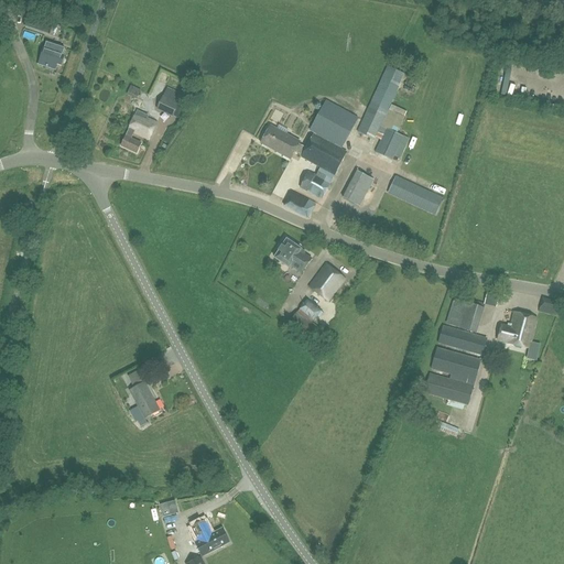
[(29,14),(29,15),(25,25),(45,32),(49,21),(29,14)]
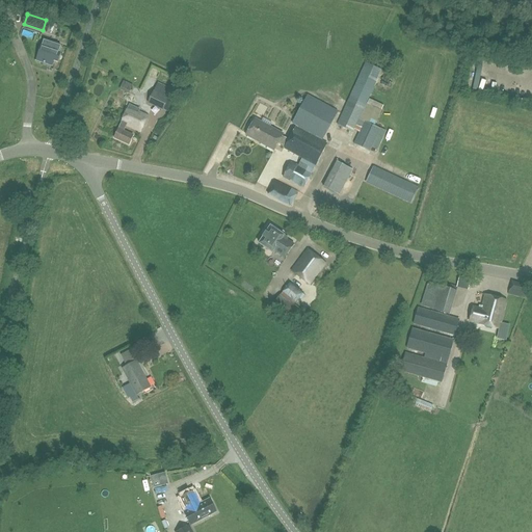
[(60,53),(58,52),(61,46),(44,40),(42,46),(36,60),(52,65),(53,60),(58,62),(60,53)]
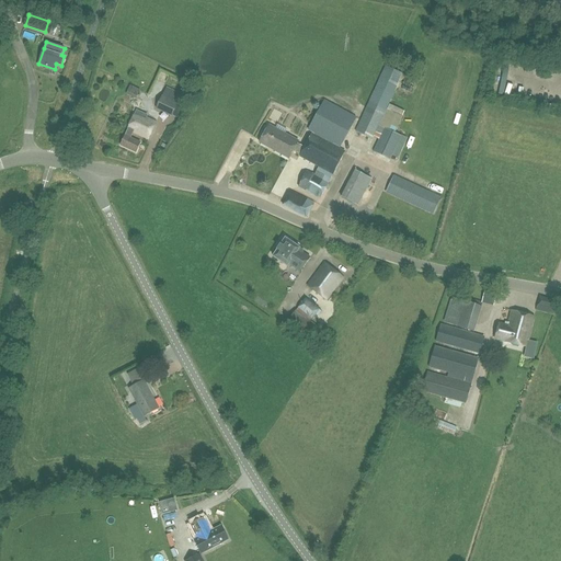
[(403,73),(385,66),(355,132),(374,140),(375,136),(379,138),(374,152),(390,160),(401,136),(379,125),(403,73)]
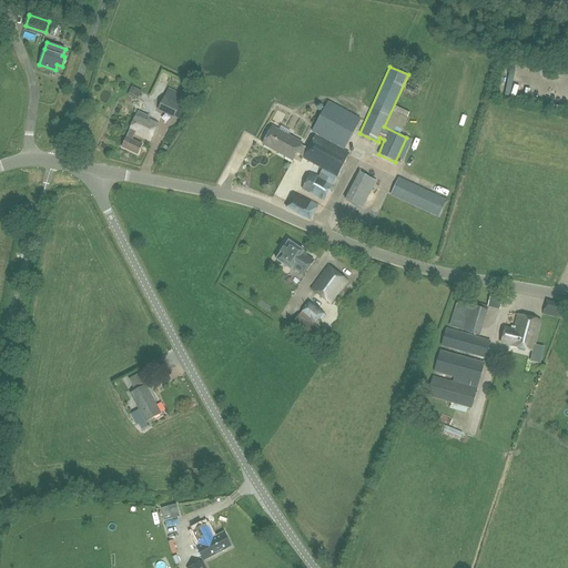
[(128,95),(138,100),(142,91),(132,85),(128,95)]
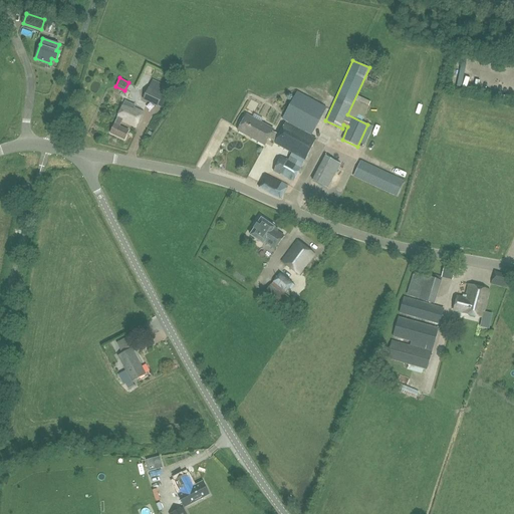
[(153,79),(143,99),(164,109),(170,97),(164,94),(164,93),(167,86),(153,79)]
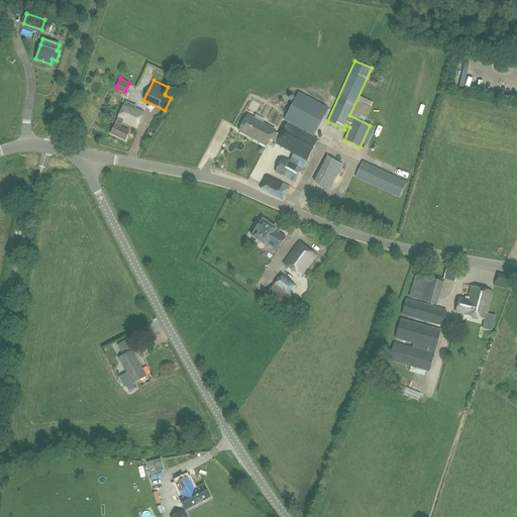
[(294,153),(289,163),(283,159),(276,172),(294,183),(318,140),(312,137),(328,108),(299,92),(284,121),(288,123),(281,135),(274,131),(275,130),(263,123),(265,120),(257,115),(255,119),(248,115),(239,131),(266,145),(270,138),(278,142),(277,144),(294,153)]
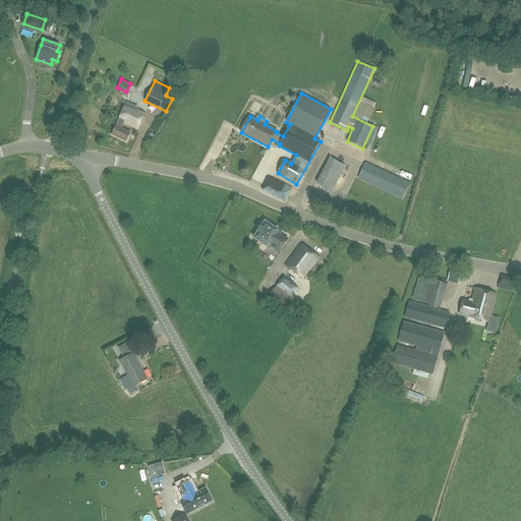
[(258,94),(254,100),(263,105),(267,99),(258,94)]
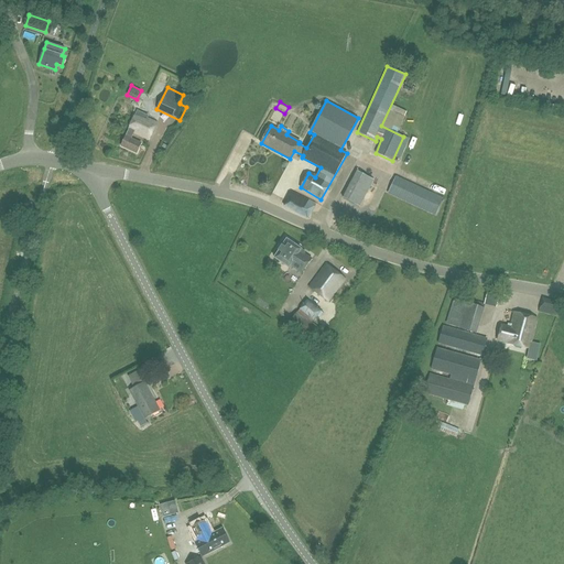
[(121,145),(137,153),(141,143),(131,139),(134,133),(149,140),(155,125),(147,120),(148,116),(138,111),(121,145)]
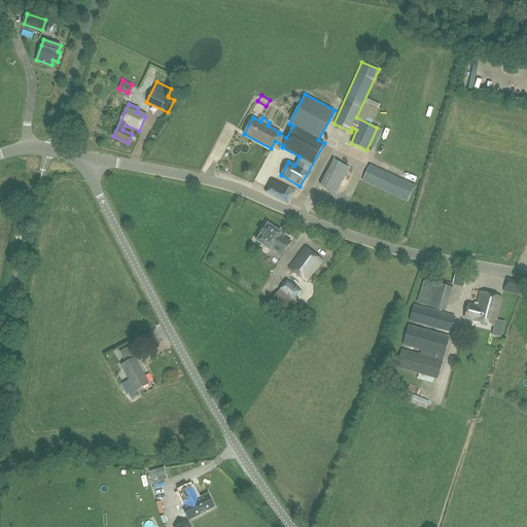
[(336,194),(349,168),(334,160),(320,185),(336,194)]
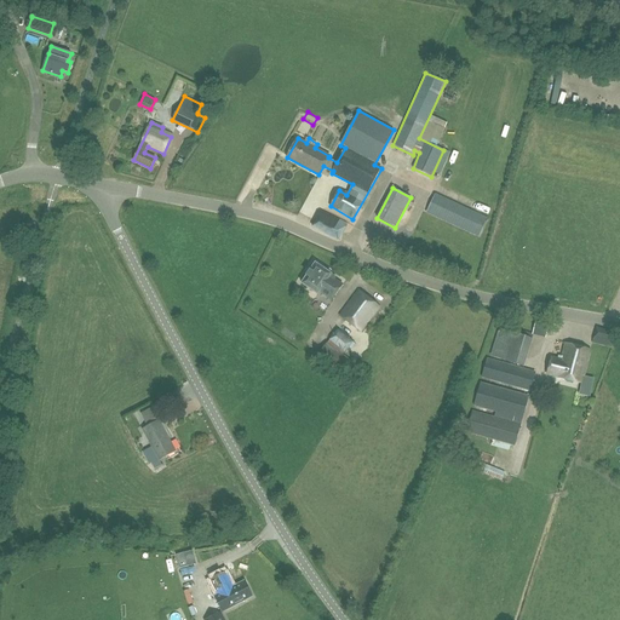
[(435,194),(426,213),(480,237),(488,218),(435,194)]
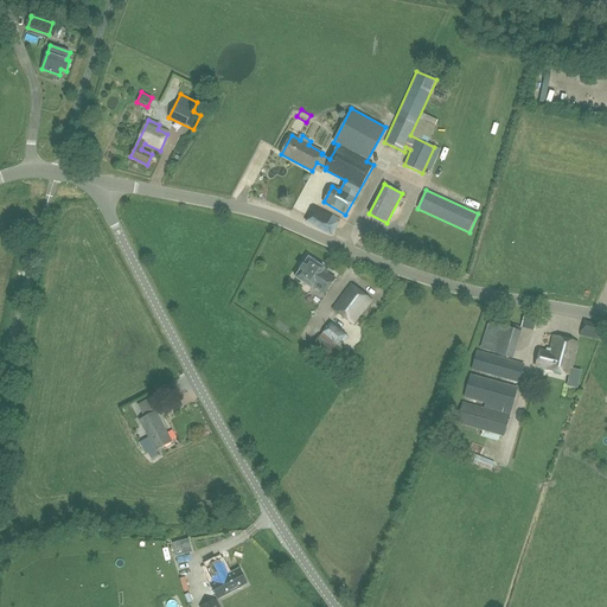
[(332,234),(339,221),(313,206),(306,221),(332,234)]
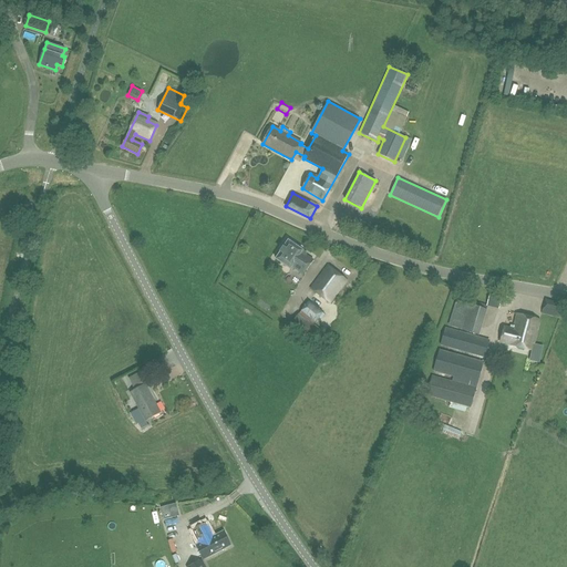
[(276,259),(294,270),(294,269),(303,275),(313,260),(301,253),(303,250),(288,240),(276,259)]
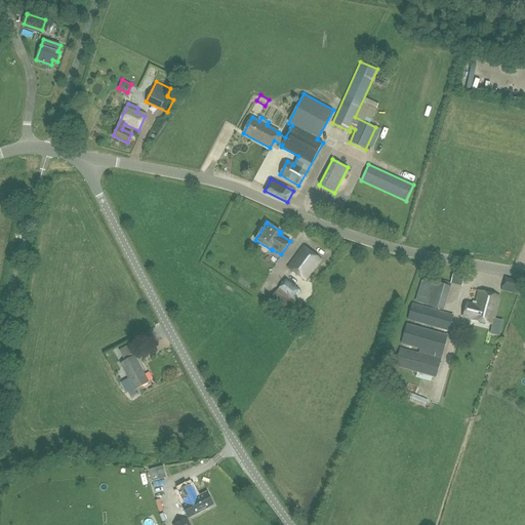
[(322,260),(304,245),(287,268),(306,281),(322,260)]
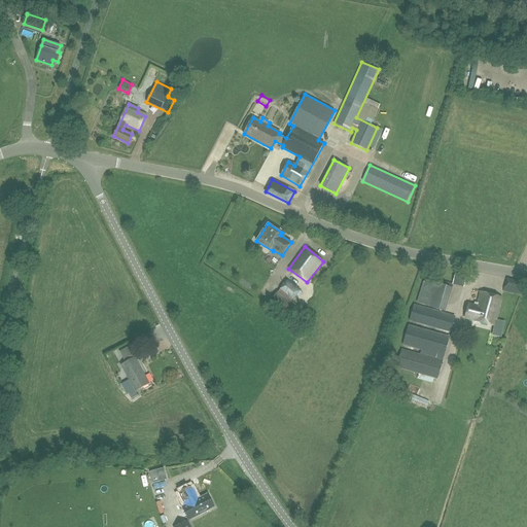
[(455,274),(452,284),(463,287),(466,276),(455,274)]
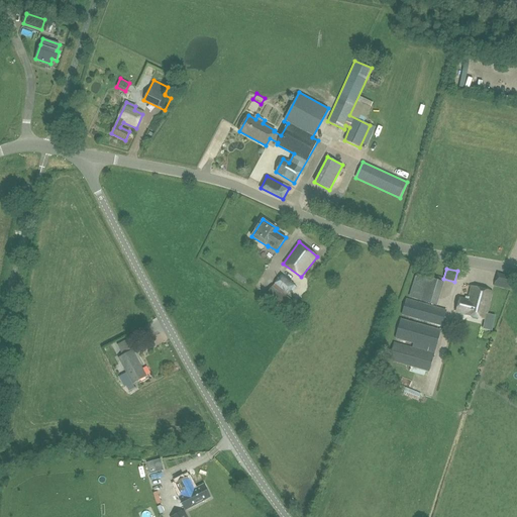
[(497,273),(494,286),(511,291),(514,277),(497,273)]
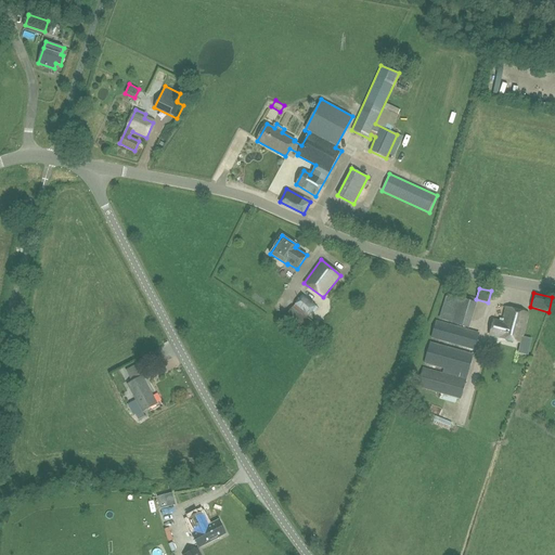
[(469,327),(476,302),(447,294),(439,319),(469,327)]
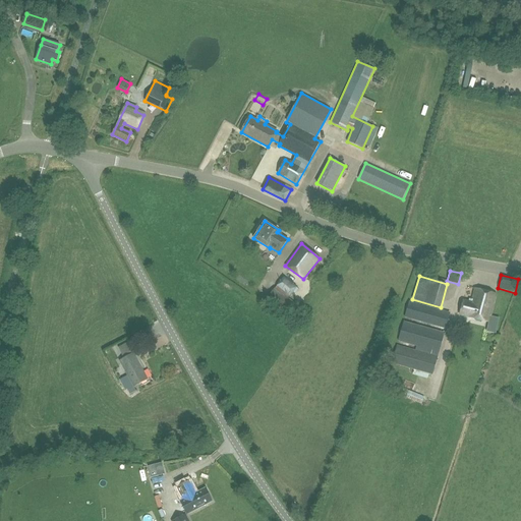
[(297,287),(284,277),(267,298),(287,314),(295,303),(288,298),(293,292),(295,294),(299,289),(297,288),(297,287)]
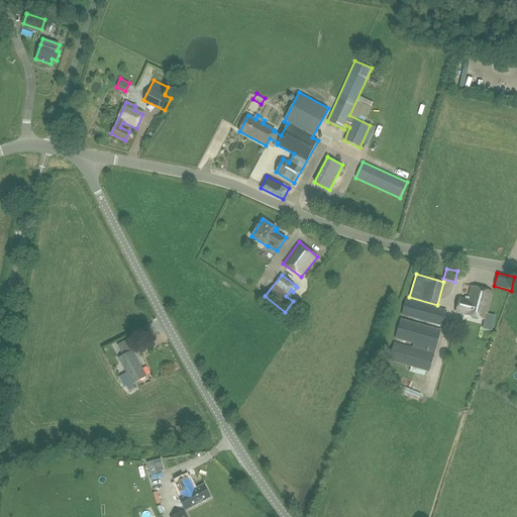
[(487,314),(492,292),(471,287),(468,299),(459,297),(456,313),(487,320),(485,329),(492,331),(495,316),(487,314)]
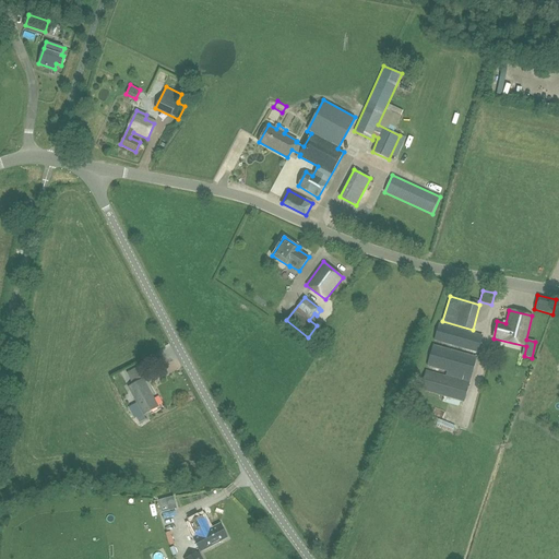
[(439,323),(435,341),(478,353),(483,335),(439,323)]
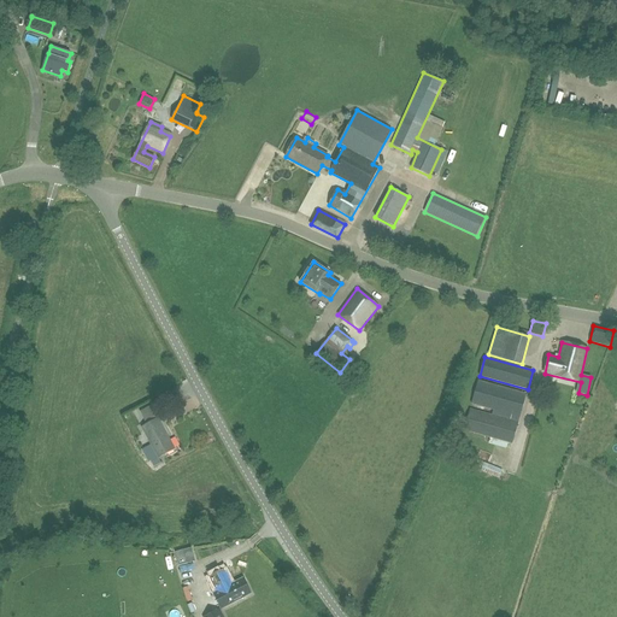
[(519,417),(527,394),(479,381),(471,404),(493,410),(492,415),(518,423),(519,417)]
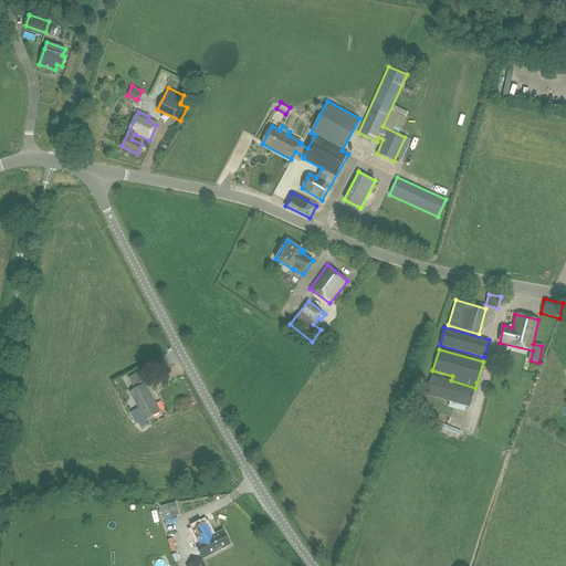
[(132,371),(134,378),(145,374),(142,367),(132,371)]
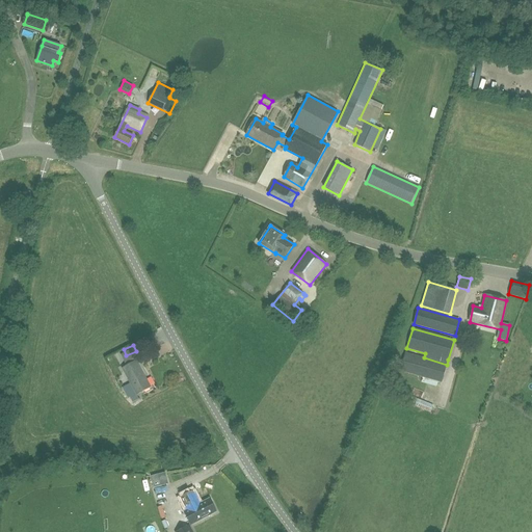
[(443,383),(447,365),(424,357),(405,352),(400,371),(437,382),(443,383)]
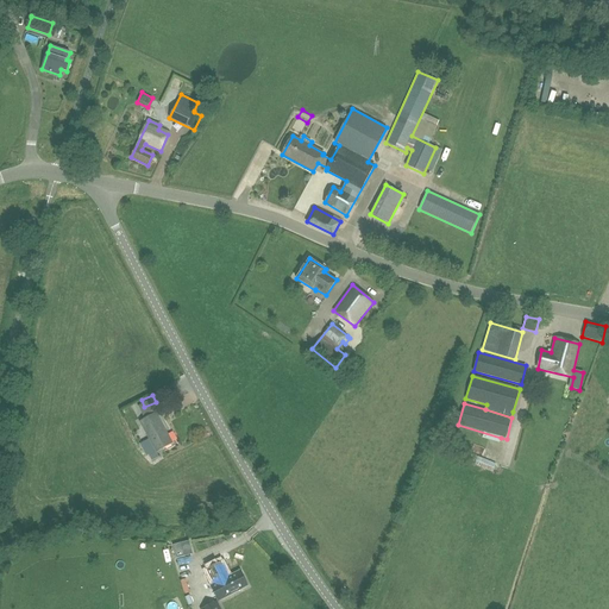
[(156,413),(140,422),(156,452),(173,444),(156,413)]
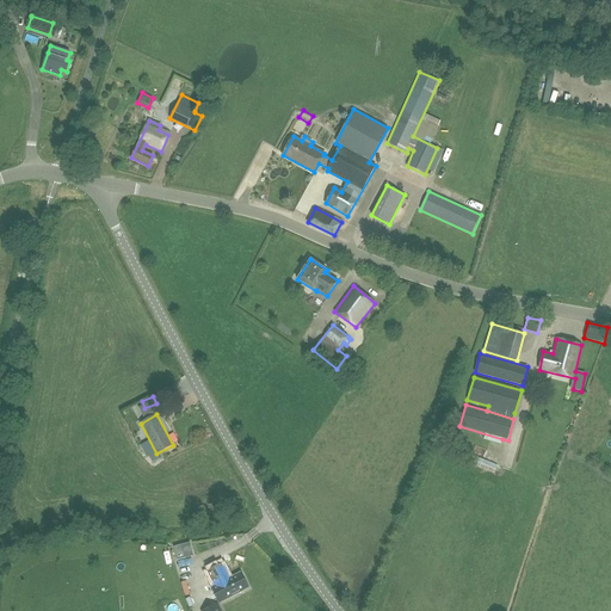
[(498,466),(471,455),(469,463),(494,474),(498,466)]
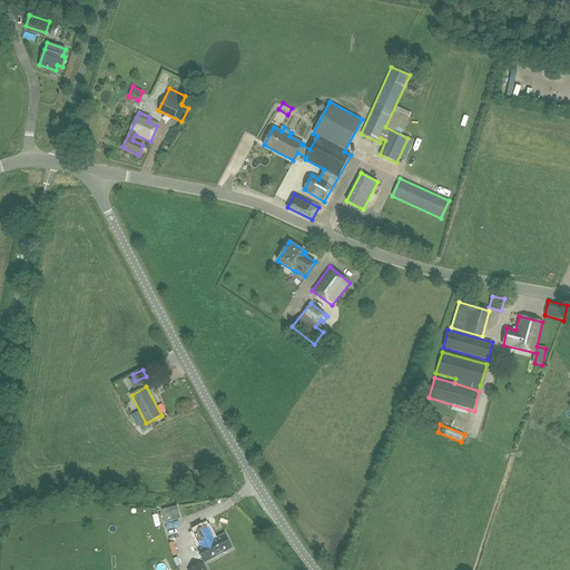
[(199,552),(204,562),(232,549),(225,534),(215,539),(208,527),(194,533),(203,550),(199,552)]
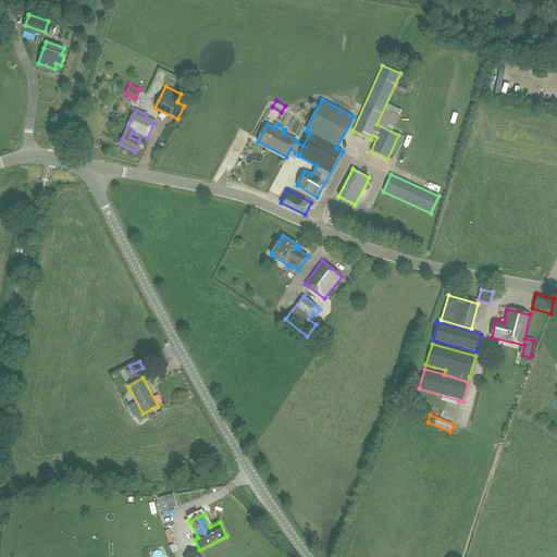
All buildings are outlined.
